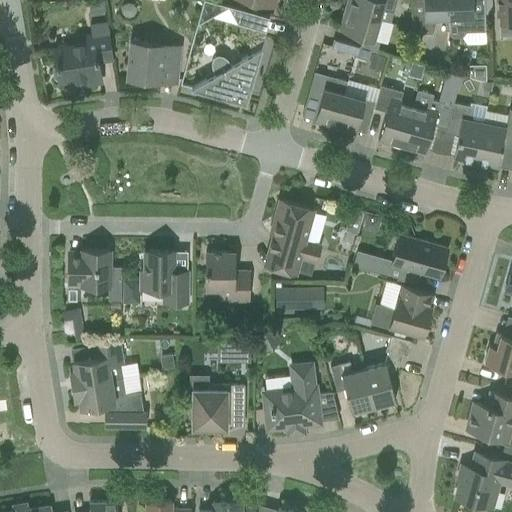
[(91,13),(106,11),(105,0),(89,3),(91,13)]
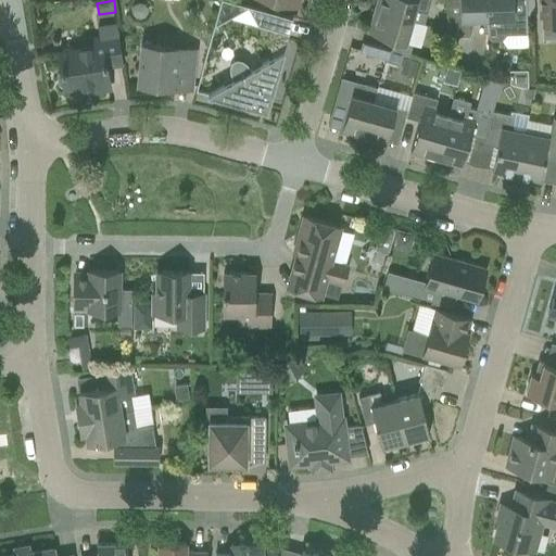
[(258,26),(289,34),(292,19),(225,0),(220,0),(214,27),(248,8),(258,26)]
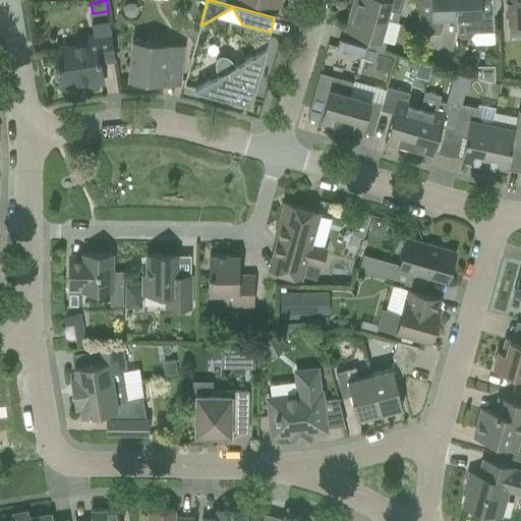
[(353,0),(351,9),(386,19),(389,8),(400,11),(403,0),(353,0)]
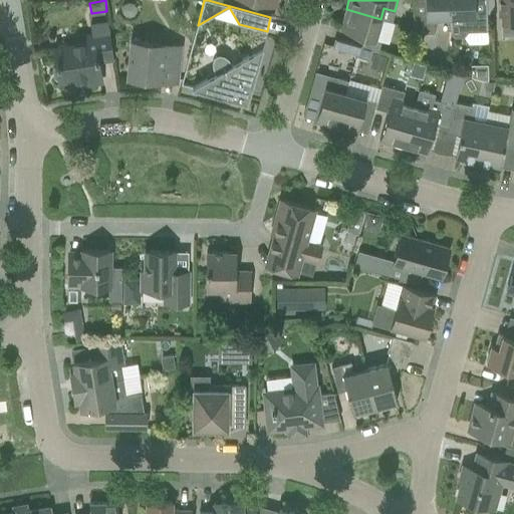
[(451,16),(450,0),(413,0),(415,33),(435,32),(439,16),(451,16)]
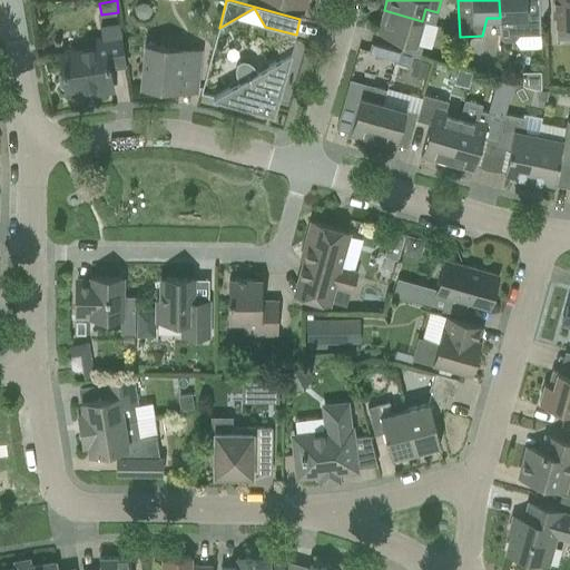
[(514,40),(518,36),(540,35),(539,0),(499,0),(500,18),(500,35),(504,41),(514,40)]
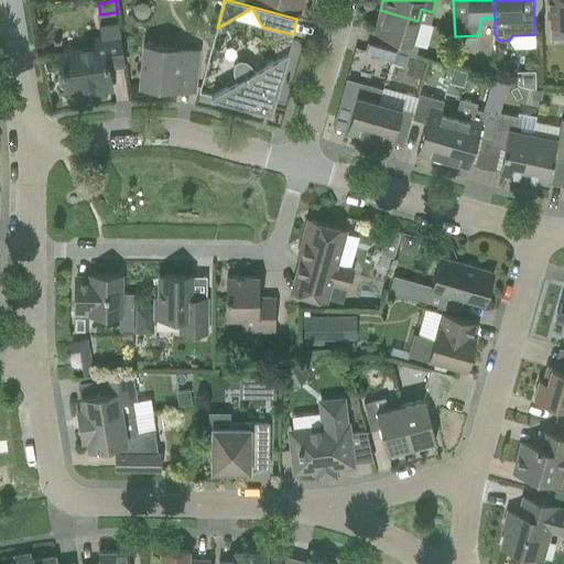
[(563,0),(546,0),(548,17),(550,17),(550,25),(563,25),(563,0)]
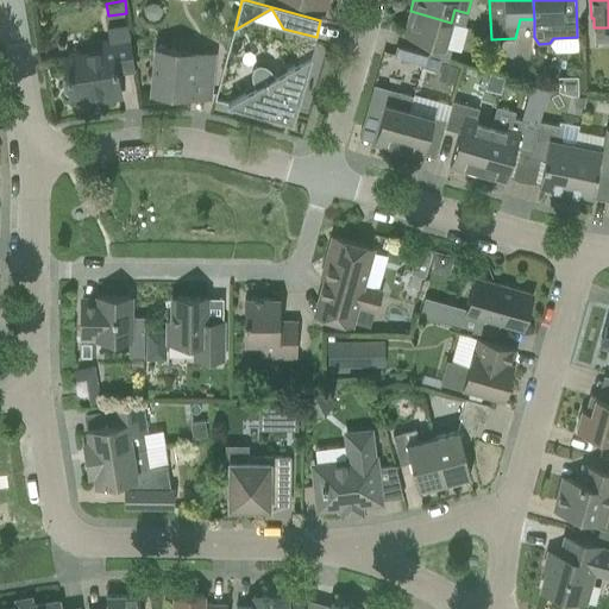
[(145,16),(150,20),(155,22),(159,19),(163,14),(162,8),(158,5),(154,4),(149,5),(145,10),(145,16)]
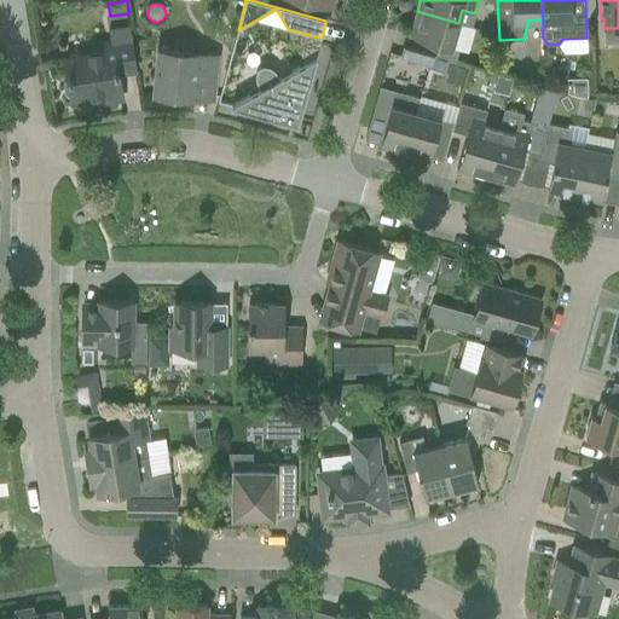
[(435,57),(449,61),(456,63),(460,50),(452,47),(458,23),(417,11),(410,36),(439,45),(435,57)]
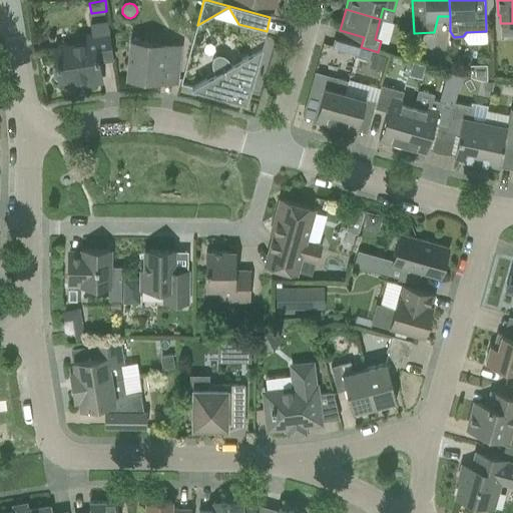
[(98,61),(112,59),(106,22),(91,25),(93,35),(84,36),(85,43),(54,47),(57,65),(55,66),(53,69),(54,77),(57,80),(59,79),(59,82),(83,78),(84,84),(101,82),(98,61)]
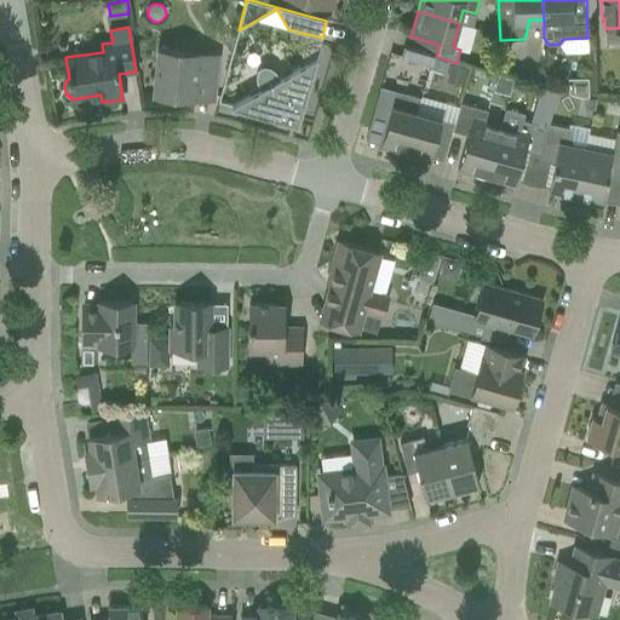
[(159,49),(154,95),(195,98),(195,92),(211,95),(211,99),(213,101),(217,69),(197,67),(199,53),(159,49)]
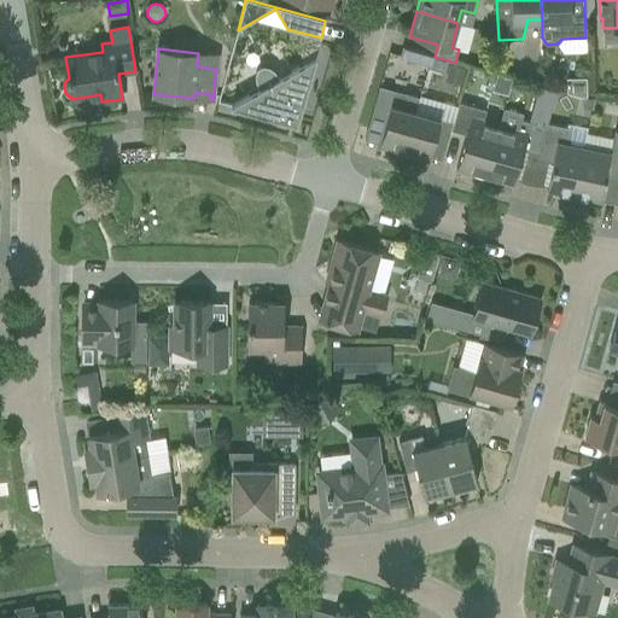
[(444,73),(448,60),(435,57),(431,69),(444,73)]
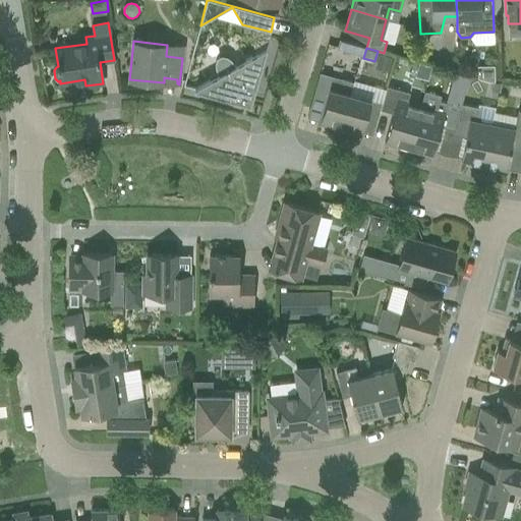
[(253,93),(266,49),(235,66),(231,58),(227,56),(221,55),(217,58),(215,63),(215,67),(220,75),(195,89),(239,101),(253,93)]
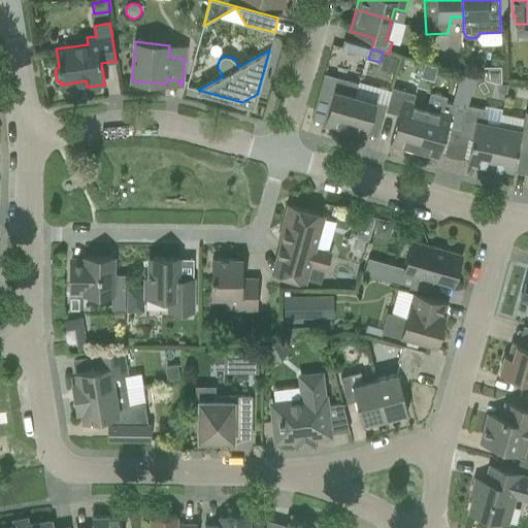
[(384,55),(382,65),(394,69),(397,59),(384,55)]
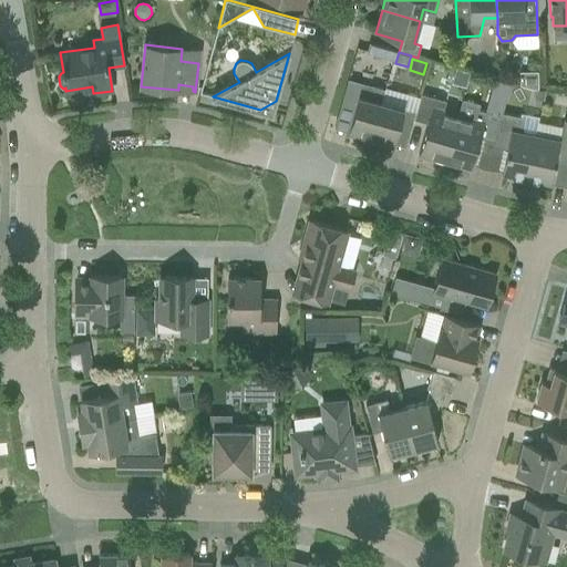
[(490,92),(507,98),(511,84),(494,80),(490,92)]
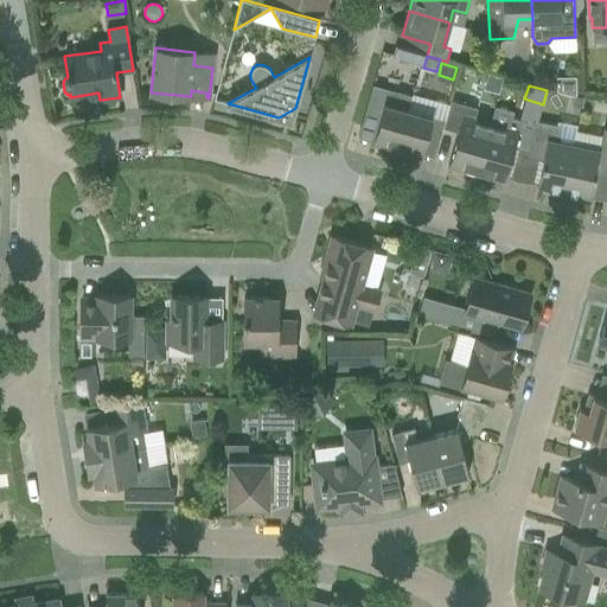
[(397,151),(408,109),(411,97),(388,90),(372,144),(397,151)]
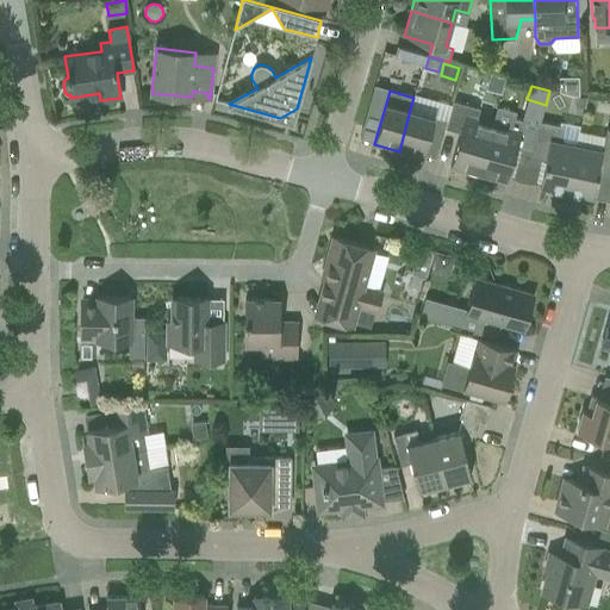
[(584,109),(586,95),(578,97),(576,106),(584,109)]
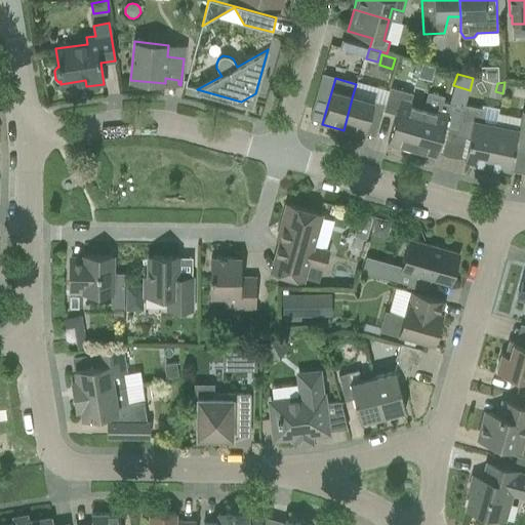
[(412,150),(425,106),(411,103),(413,93),(390,86),(385,104),(382,110),(396,114),(388,143),(412,150)]
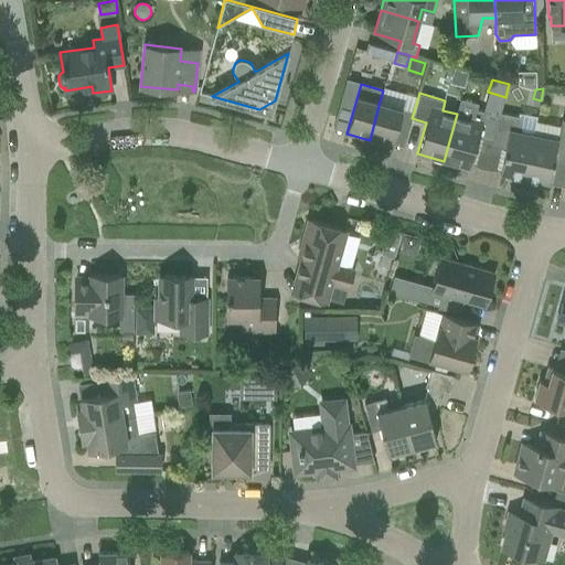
[(479,137),(492,141),(500,116),(477,109),(478,104),(461,98),(457,114),(444,161),(469,169),(479,137)]
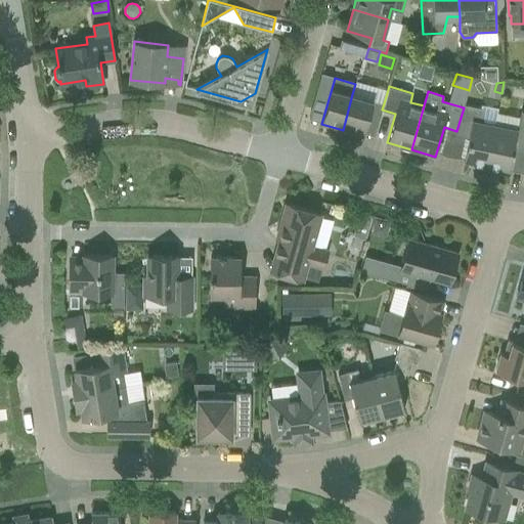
[(382,110),(384,103),(352,94),(343,130),(363,136),(370,112),(381,115),(382,110)]
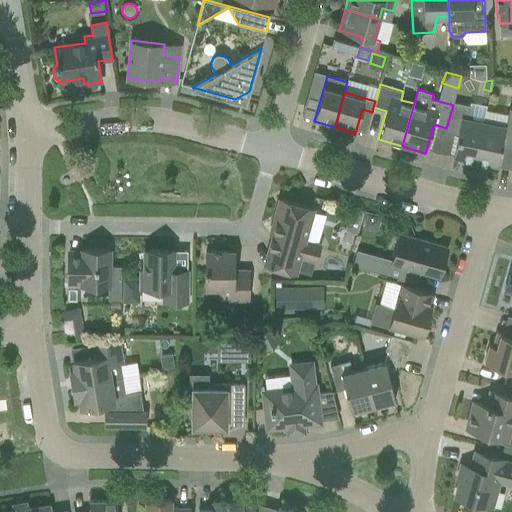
[(474,165),(483,122),(472,119),(474,111),(470,105),(454,102),(453,105),(446,128),(445,132),(457,135),(453,156),(461,158),(460,162),(474,165)]
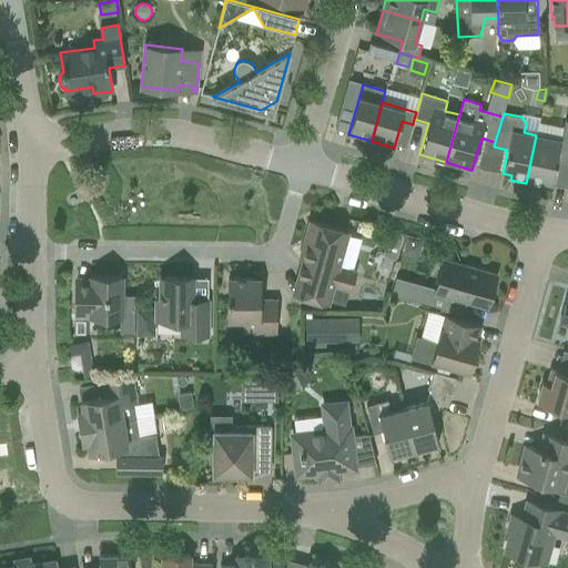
[(567,160),(567,120),(565,120),(560,140),(536,135),(526,183),(543,186),(543,182),(553,184),(557,158),(567,160)]
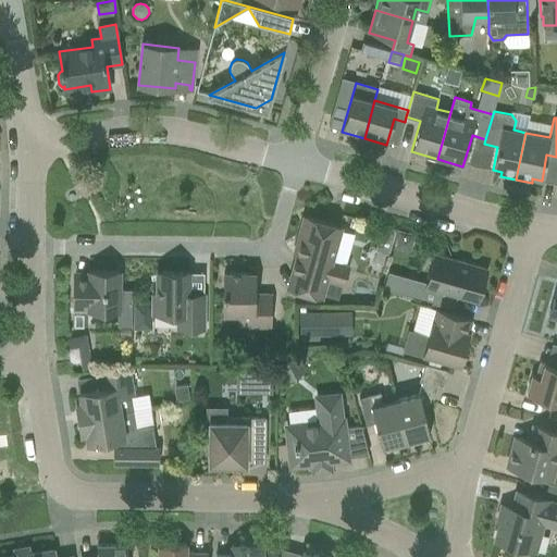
[(295,289),(324,298),(324,296),(337,299),(343,283),(344,283),(348,267),(331,262),(341,226),(305,217),(294,254),(297,255),(293,272),(299,274),(295,289)]
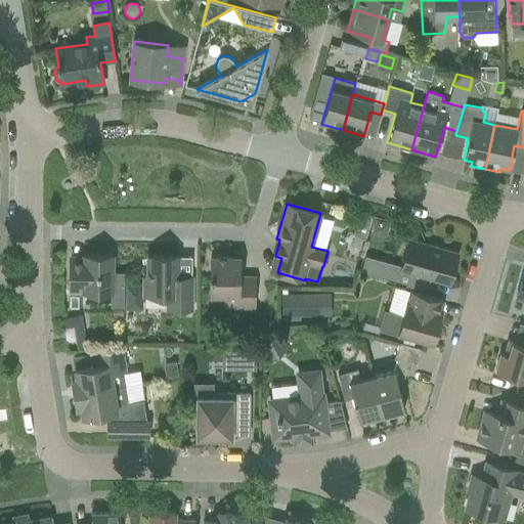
[(359,213),(357,221),(369,224),(372,217),(359,213)]
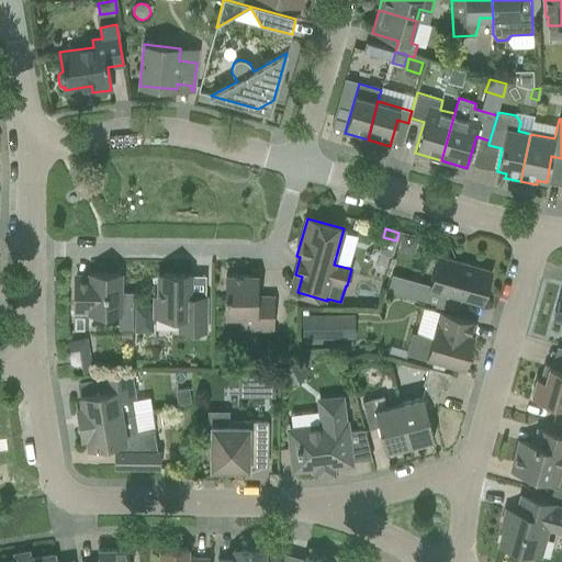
[(403,234),(398,249),(414,254),(418,238),(403,234)]
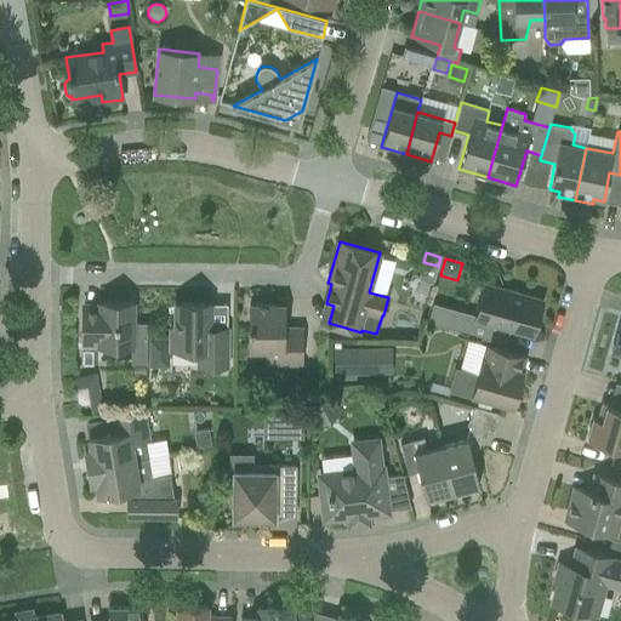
[(474,320),(533,336),(543,300),(519,292),(519,294),(511,291),(511,290),(485,283),(474,320)]
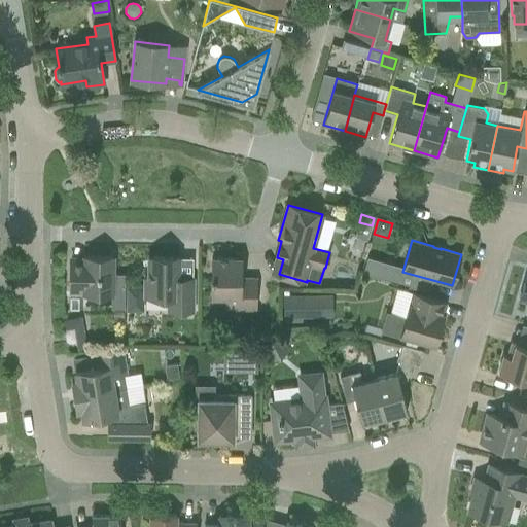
[(70,262),(70,292),(84,293),(113,294),(114,257),(84,256),(84,262),(70,262)]
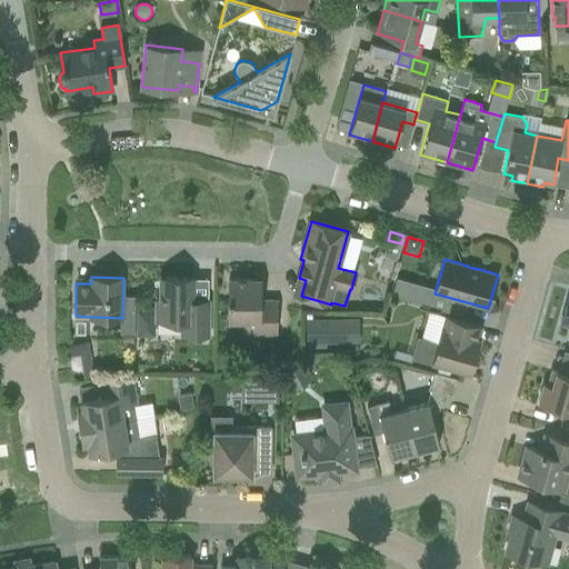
[(182,321),(182,333),(182,336),(208,336),(209,301),(193,301),(193,278),(161,278),(161,300),(157,300),(157,320),(182,321)]
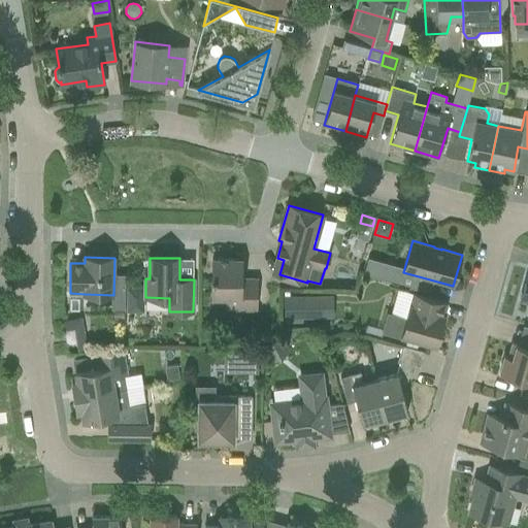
[(364,274),(388,281),(393,265),(368,258),(364,274)]
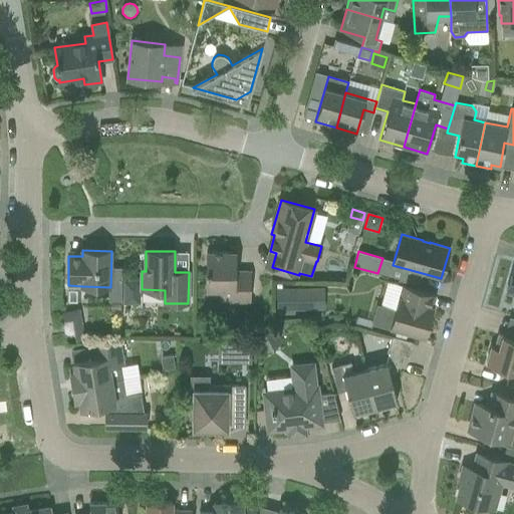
[(250,301),(250,271),(235,271),(235,252),(207,252),(207,286),(221,286),(221,300),(250,301)]
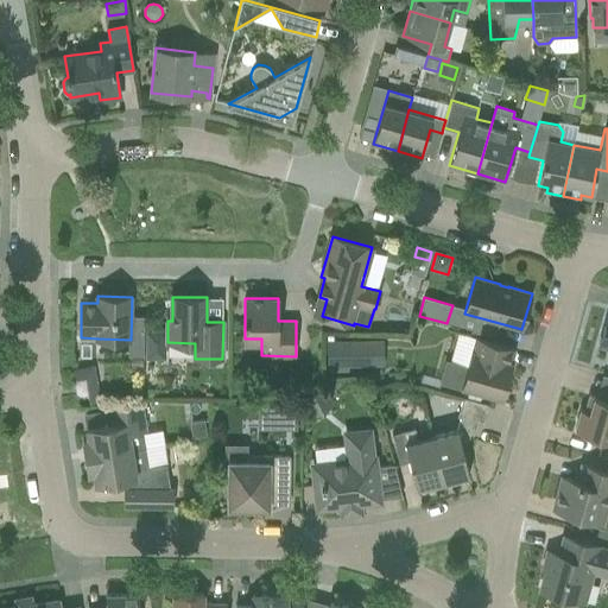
[(145,360),(165,360),(165,331),(146,330),(145,360)]
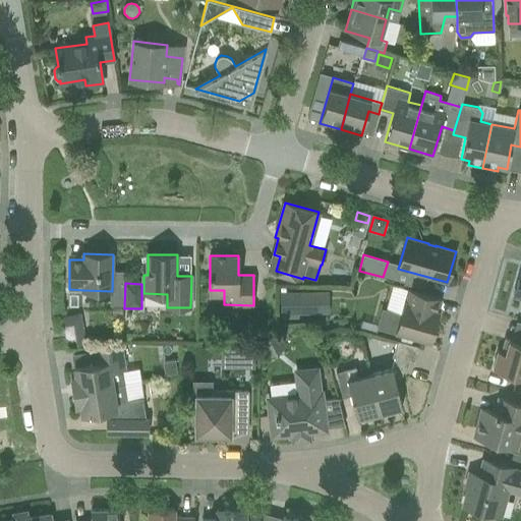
[(383,307),(378,326),(430,341),(439,311),(438,311),(441,298),(409,289),(402,313),(383,307)]
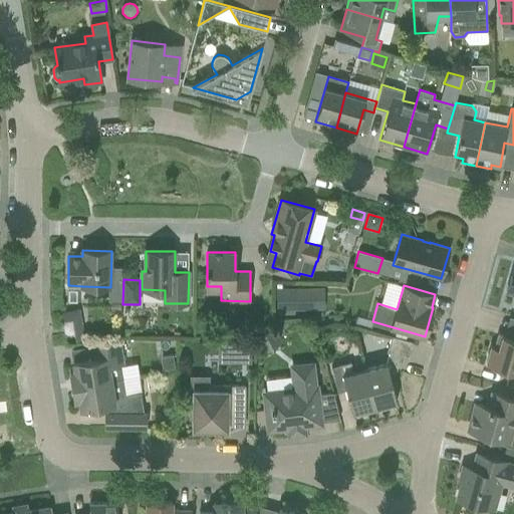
[(281,288),(276,288),(277,308),(277,313),(278,313),(294,313),(294,310),(308,310),(307,287),(281,288)]
